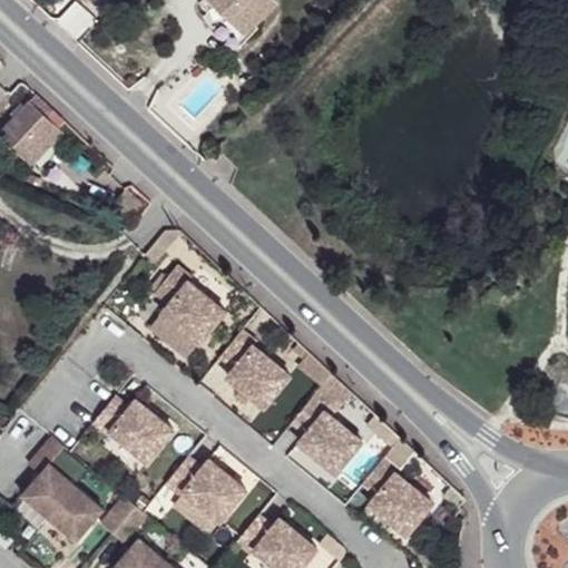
[(211,0),(245,33),(275,2),(272,0),(211,0)]
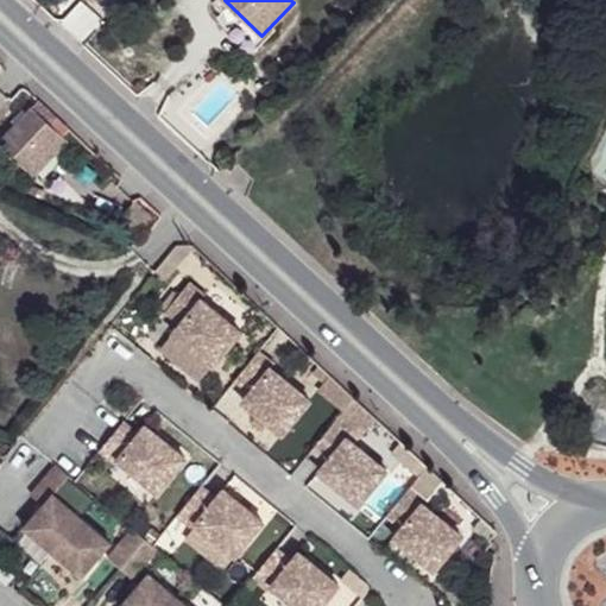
[(57,121),(38,103),(0,145),(30,174),(60,139),(50,130),(57,121)]
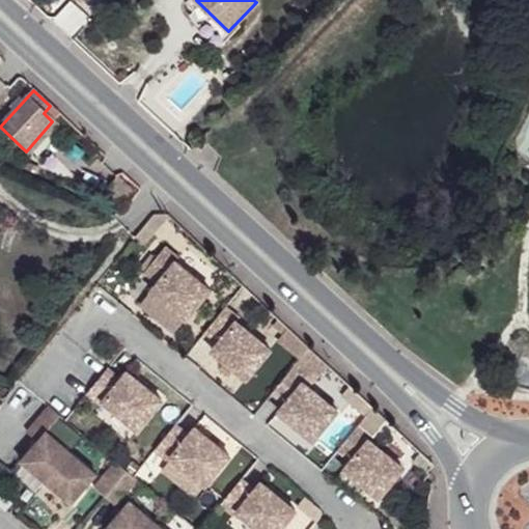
[(57,128),(52,121),(26,151),(31,157),(57,128)]
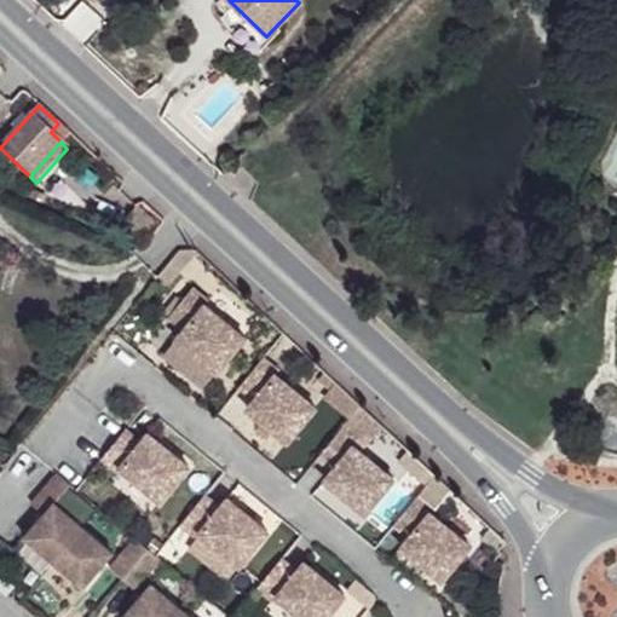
[(149,226),(136,215),(122,231),(136,241),(149,226)]
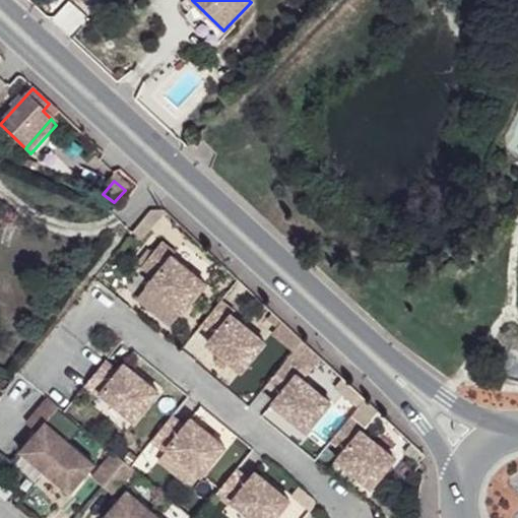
[(175,252),(160,240),(140,264),(153,275),(147,283),(181,311),(204,282),(172,255),(175,252)]
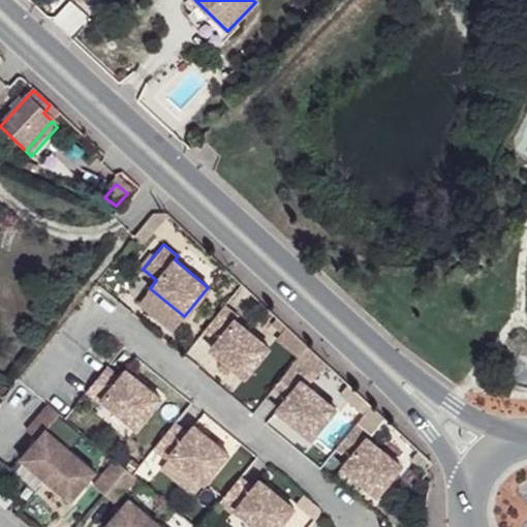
[(238,316),(224,305),(204,330),(216,340),(210,348),(244,376),(268,347),(235,319),(238,316)]
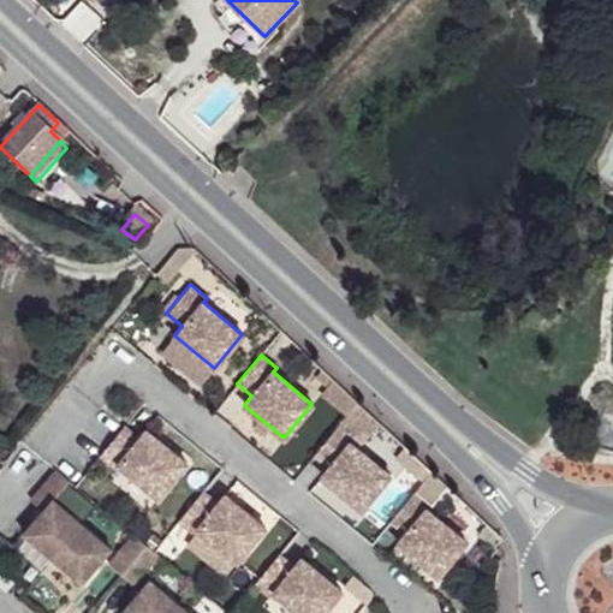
[(355,439),(339,426),(315,454),(329,466),(322,476),(362,510),(390,476),(351,444),(355,439)]
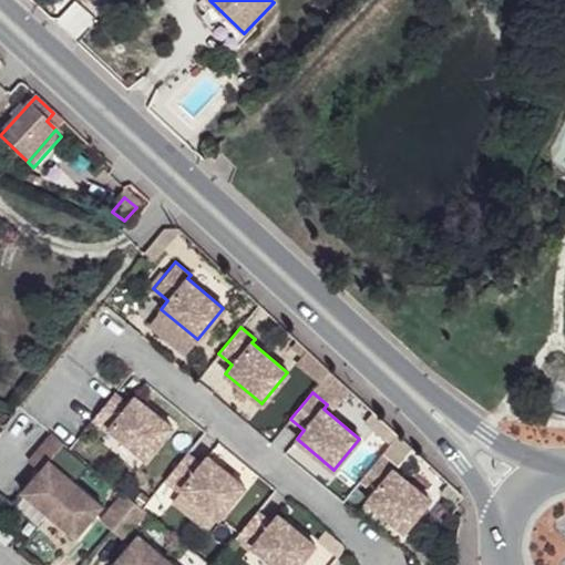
[(113,393),(92,420),(106,432),(110,428),(145,459),(172,427),(135,397),(127,404),(113,393)]
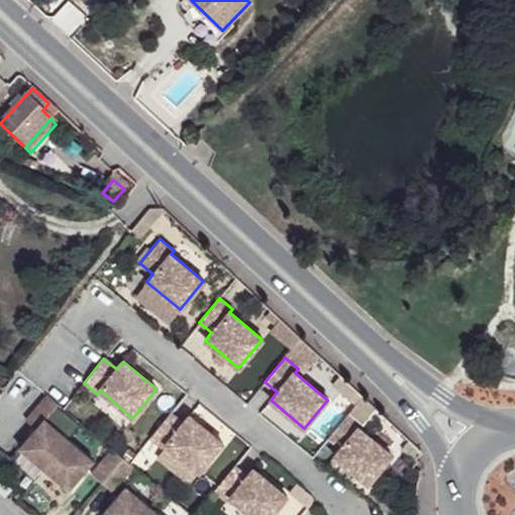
[(45,394),(24,420),(35,429),(43,419),(57,403),(45,394)]
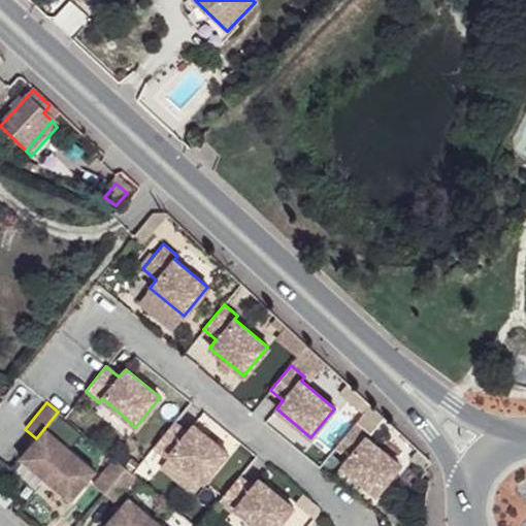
[(173,423),(154,448),(166,458),(170,455),(203,483),(228,454),(193,425),(187,433),(173,423)]
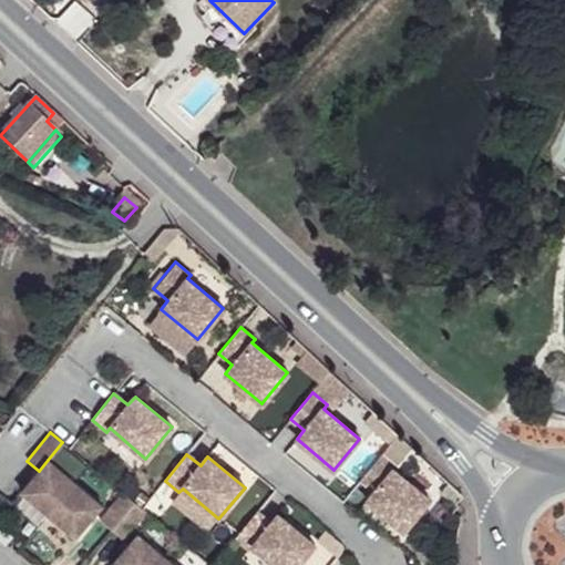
[(381,454),(359,481),(373,492),(367,501),(403,531),(429,500),(393,471),(397,466),(381,454)]
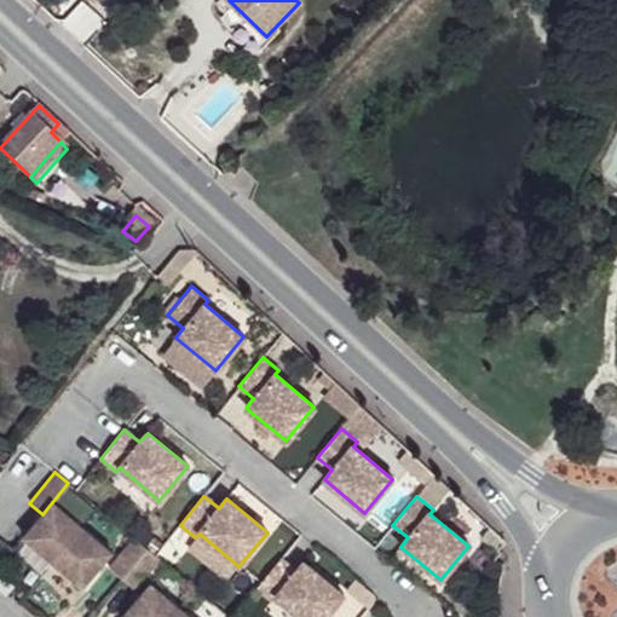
[(42,514),(22,536),(82,588),(111,553),(52,502),(42,514)]
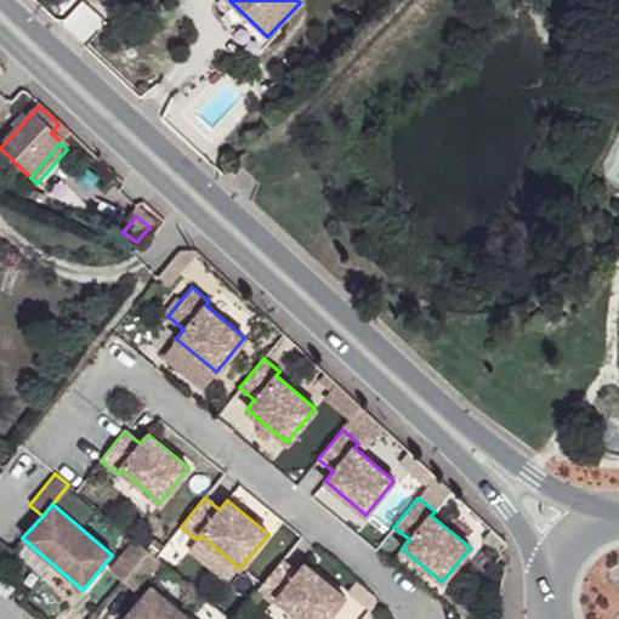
[(157,558),(130,537),(106,567),(131,590),(157,558)]
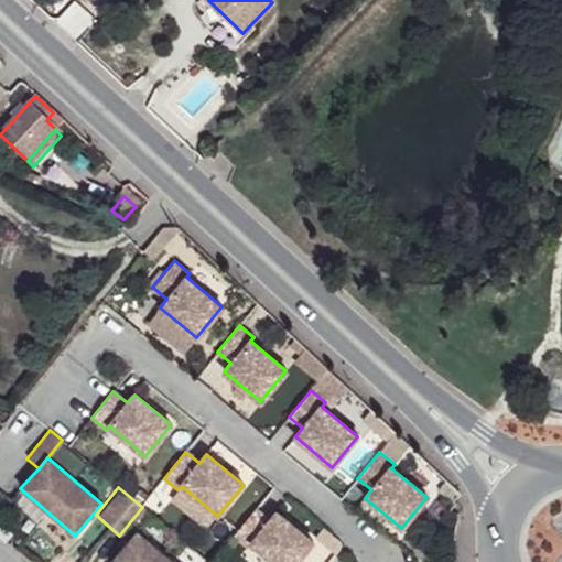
[(249,542),(268,520),(256,509),(234,536),(246,547),(249,542)]
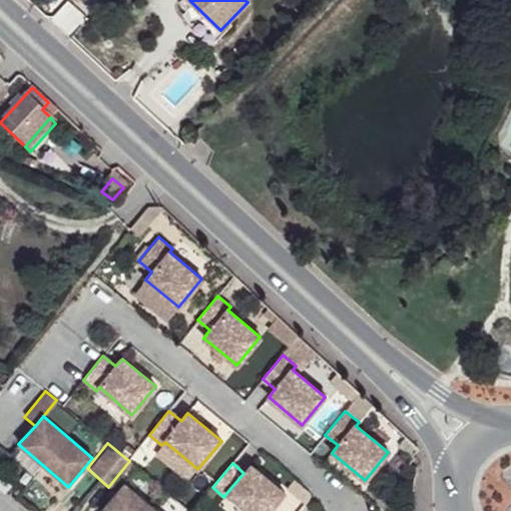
[(250,465),(226,493),(247,510),(268,510),(284,492),(250,465)]
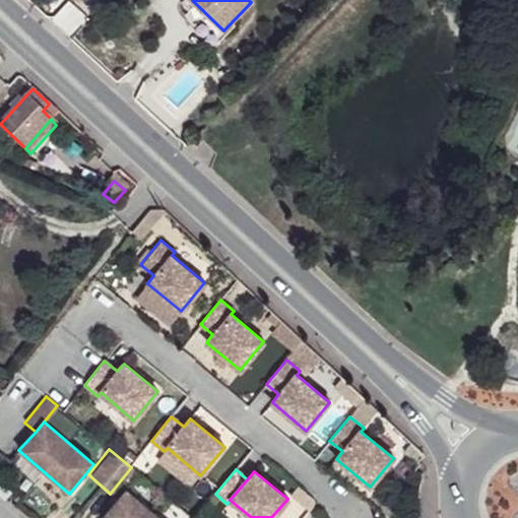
[(157,517),(122,489),(99,517),(157,517)]
